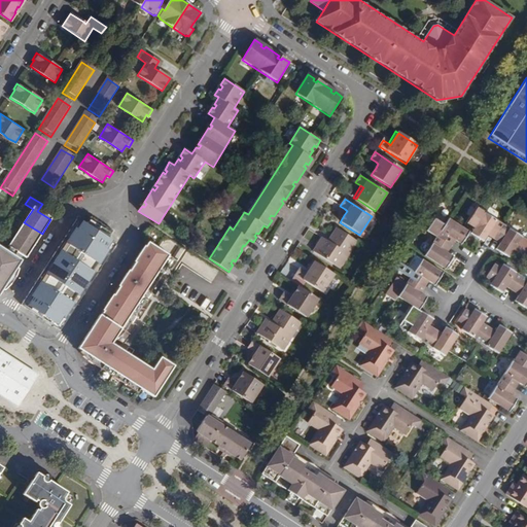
[(493,239),(502,224),(484,213),(477,208),(470,218),(466,223),(475,229),(470,234),(482,241),(486,235),(493,239)]
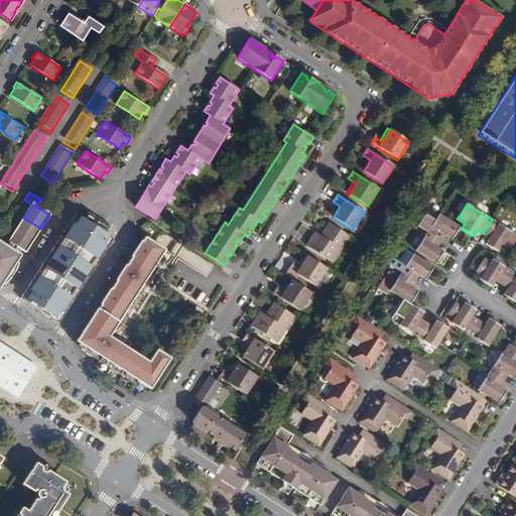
[(110,225),(89,212),(84,219),(76,214),(20,298),(35,308),(37,305),(45,311),(44,313),(58,323),(114,238),(105,233),(110,225)]
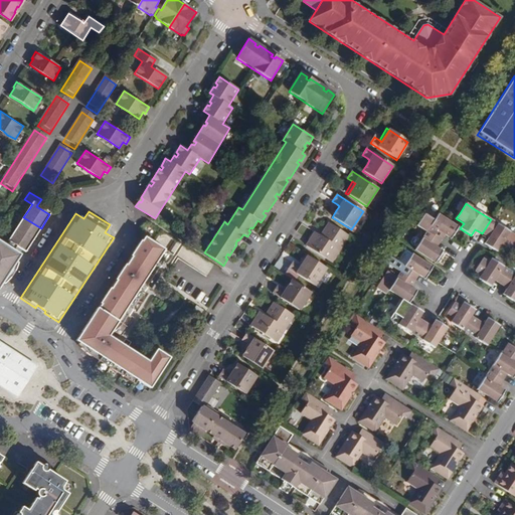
[(416,225),(425,231),(440,241),(444,234),(451,238),(458,227),(438,213),(434,220),(423,214),(416,225)]
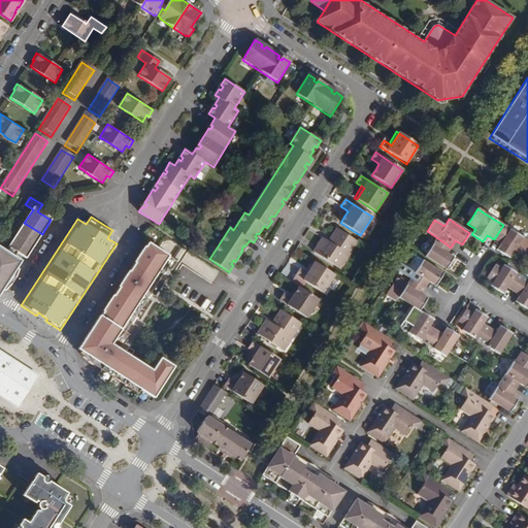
[(24,223),(17,235),(34,246),(42,234),(24,223)]
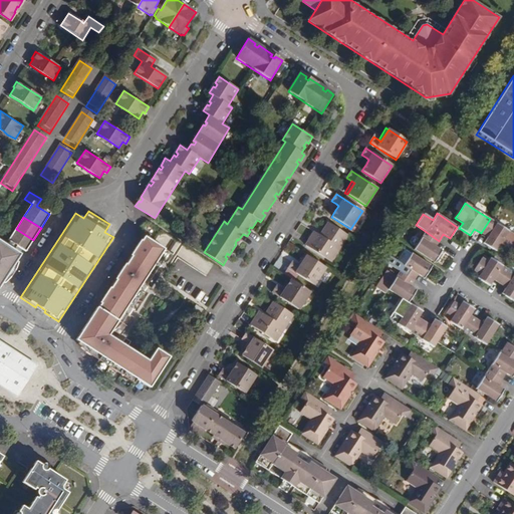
[(490,219),(481,233),(487,237),(483,244),(495,251),(499,244),(508,250),(513,241),(513,229),(512,228),(510,229),(508,231),(490,219)]
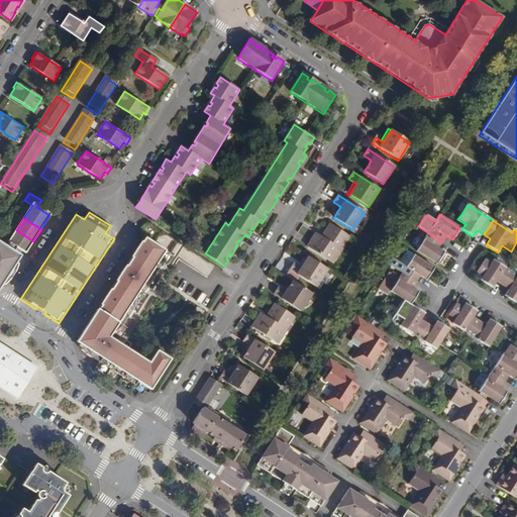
[(348,236),(329,224),(324,233),(325,233),(322,237),(316,233),(307,247),(326,260),(330,253),(335,256),(348,236)]
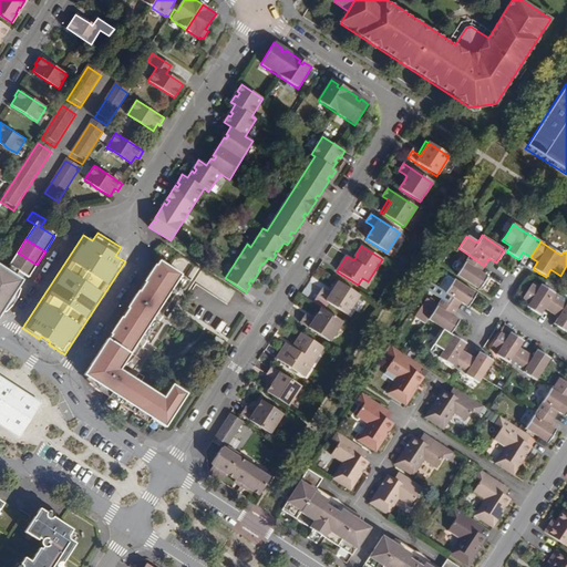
[(27,279),(37,265),(18,253),(8,267),(9,268),(18,274),(27,279)]
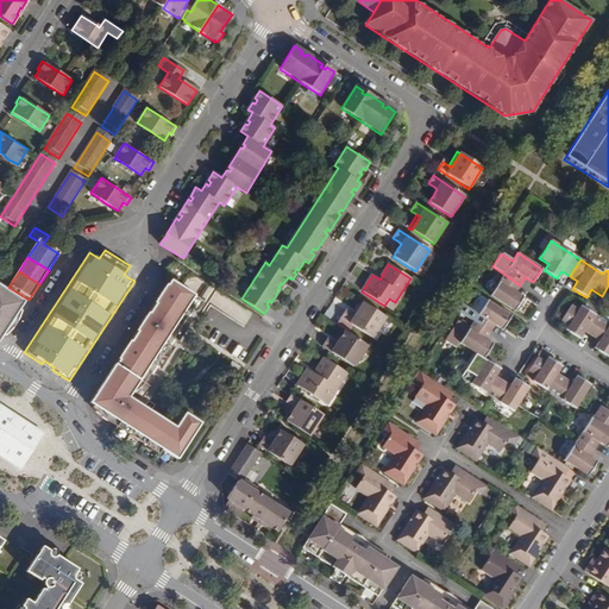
[(520,286),(503,274),(490,295),(514,311),(522,296),(515,292),(520,286)]
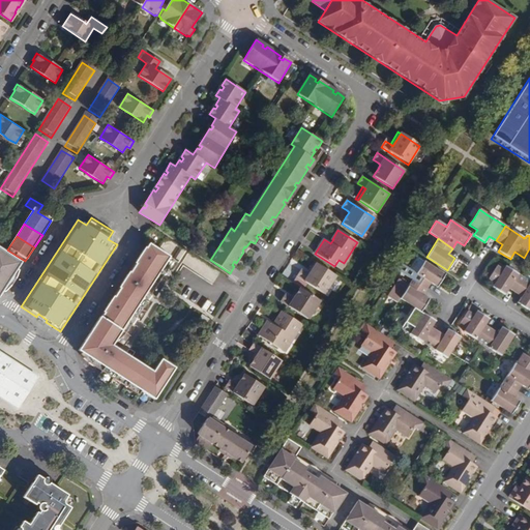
[(173,262),(147,244),(78,351),(81,353),(79,357),(95,366),(97,363),(105,369),(102,372),(139,395),(141,391),(154,401),(174,369),(162,360),(154,371),(152,374),(111,347),(113,344),(115,341),(118,343),(121,342),(173,262)]
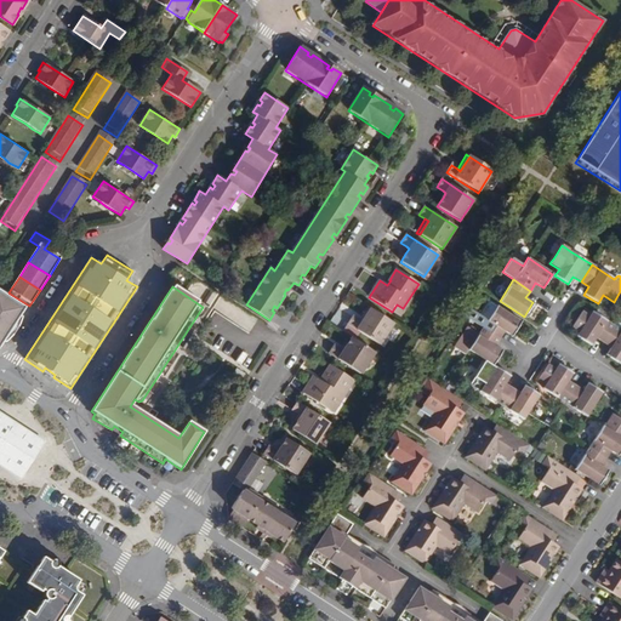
[(0,346),(9,335),(5,332),(12,323),(15,324),(24,309),(16,303),(7,298),(0,292),(0,346)]
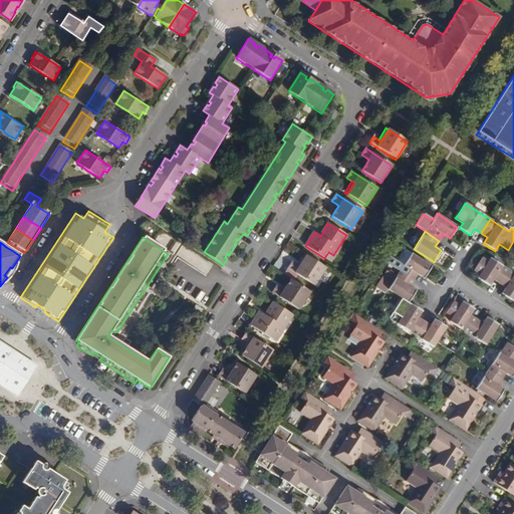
[(16,248),(8,243),(6,247),(13,251),(16,248)]
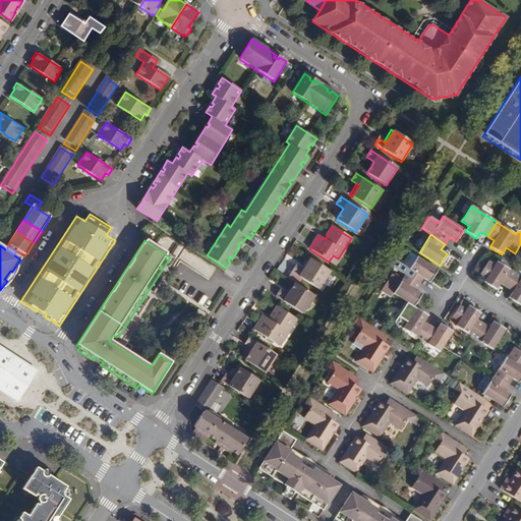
[(329,262),(335,265),(338,258),(333,255),(329,262)]
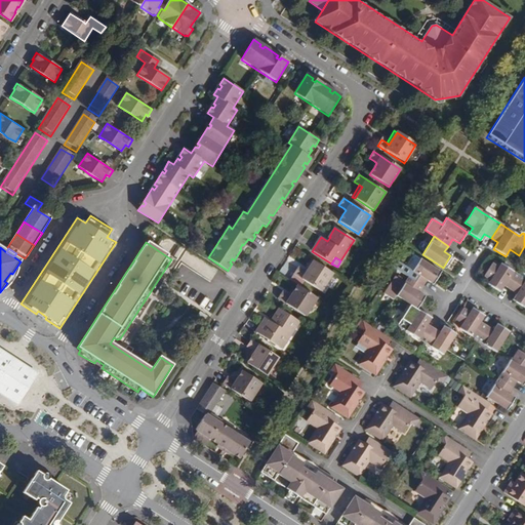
[(407,277),(421,286),(426,280),(432,284),(440,272),(419,258),(407,277)]
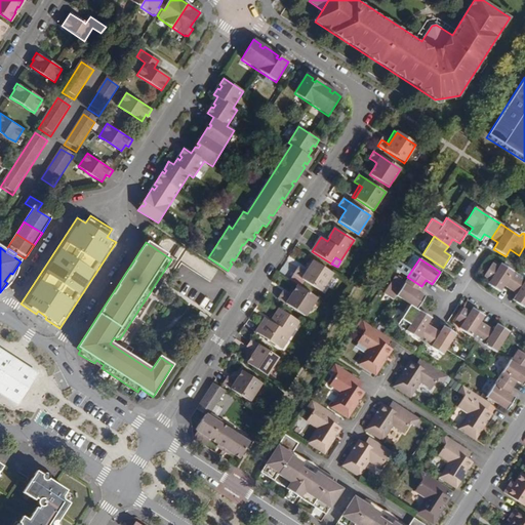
[(314,261),(312,260),(305,271),(307,273),(314,261)]
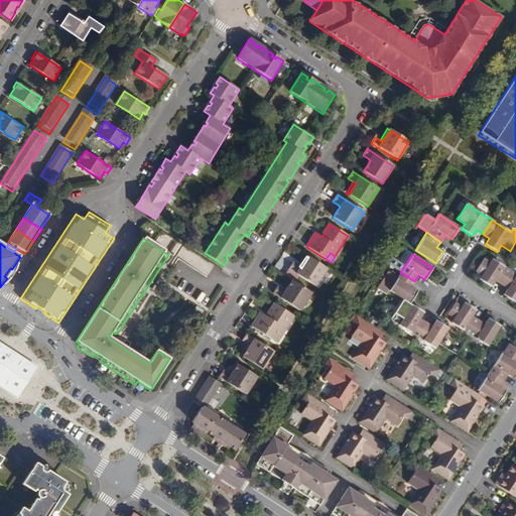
[(327,269),(308,257),(301,268),(299,266),(293,262),(288,270),(315,287),(327,269)]
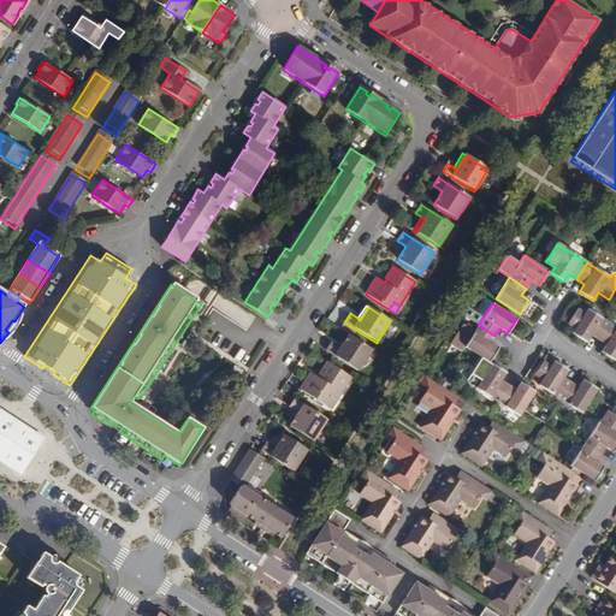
[(597,341),(608,324),(587,309),(585,313),(578,308),(567,325),(574,330),(572,333),(585,343),(590,336),(597,341)]
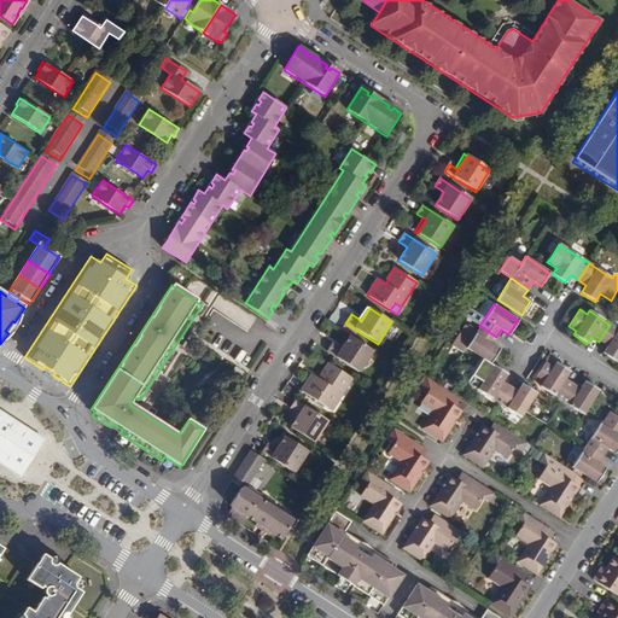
[(617,324),(612,320),(610,325),(599,342),(607,347),(602,354),(616,363),(617,360),(617,324)]
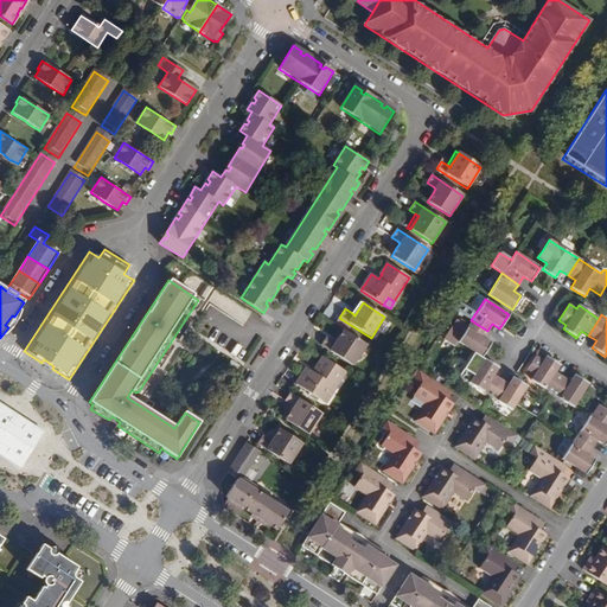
[(8,327),(10,328),(17,318),(14,317),(12,315),(5,325),(8,327)]
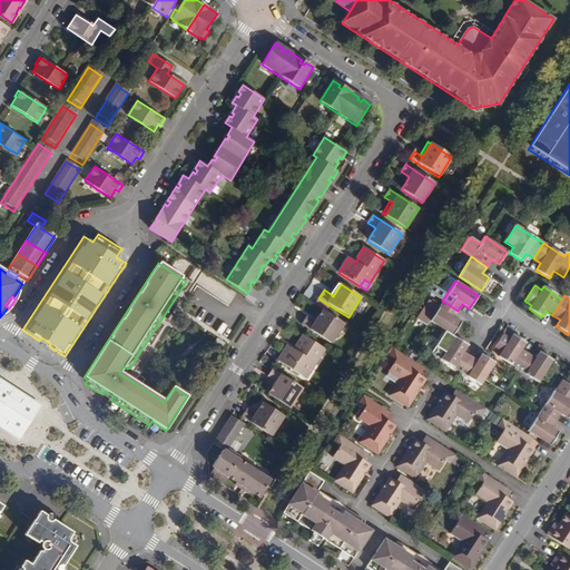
[(425,326),(430,321),(439,306),(428,300),(415,320),(425,326)]
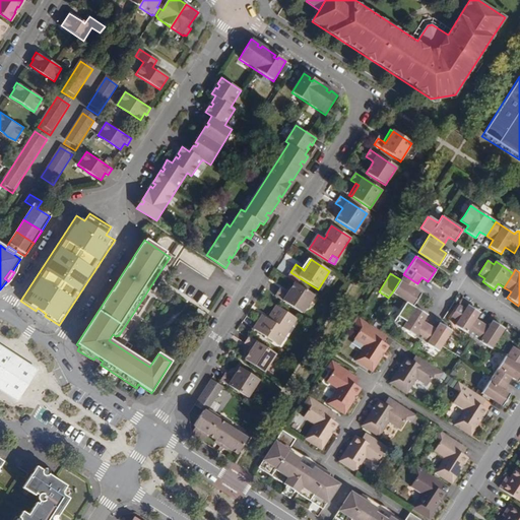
[(400,279),(392,293),(412,306),(420,294),(413,289),(417,283),(403,274),(400,279)]
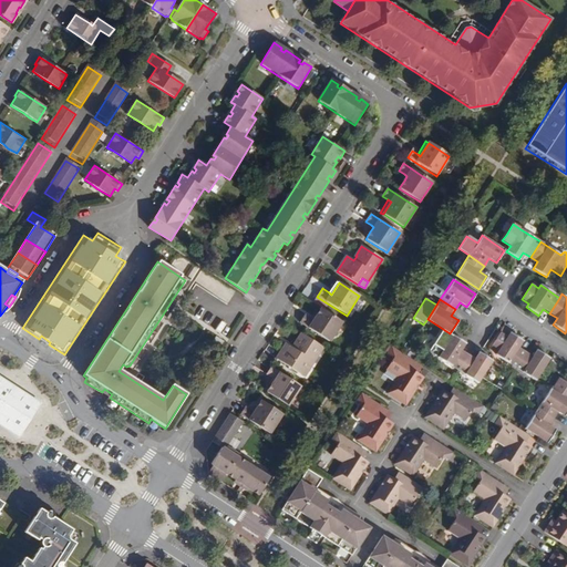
[(341,322),(321,310),(317,318),(313,322),(311,320),(305,317),(300,323),(329,342),(341,322)]
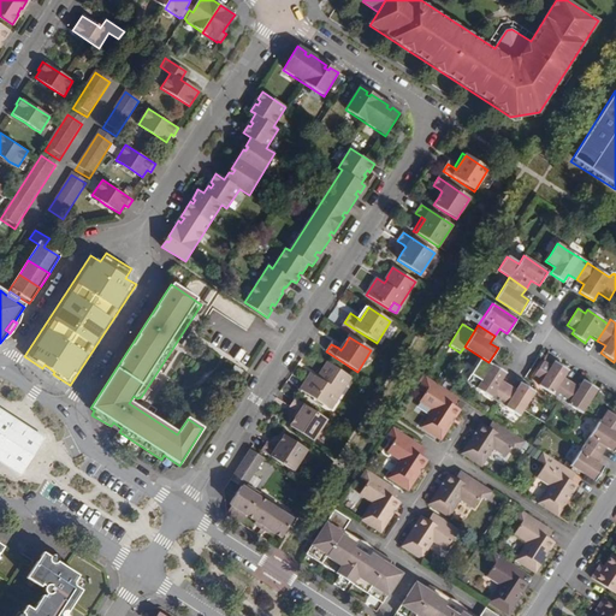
[(558,400),(569,383),(562,378),(567,371),(554,361),(551,366),(543,361),(532,378),(540,383),(538,385),(558,400)]
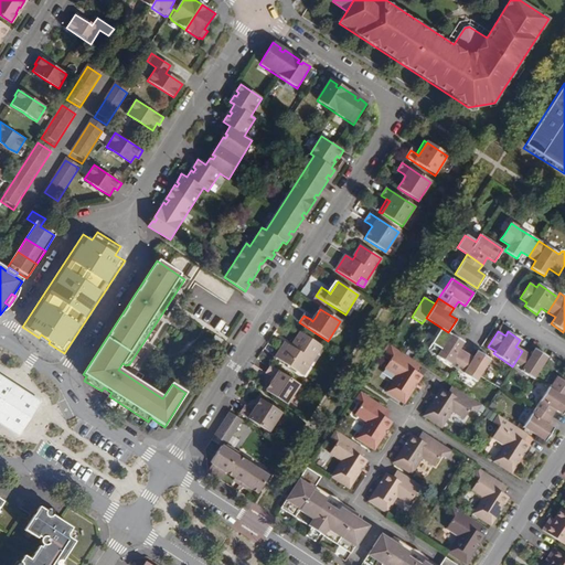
[(322,348),(301,333),(295,343),(296,344),(294,349),(286,343),(276,359),(297,373),(300,366),(308,370),(322,348)]
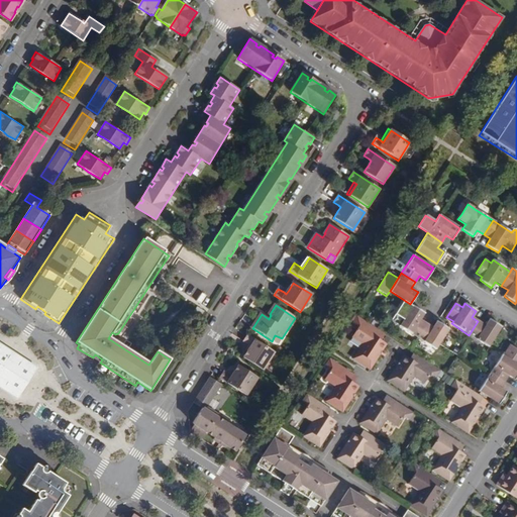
[(401,327),(416,337),(426,323),(420,319),(424,313),(412,305),(407,312),(401,309),(393,321),(401,327)]
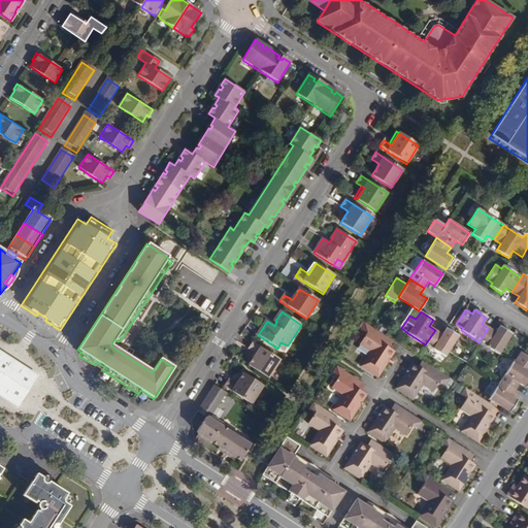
[(208,320),(201,316),(197,323),(204,327),(208,320)]
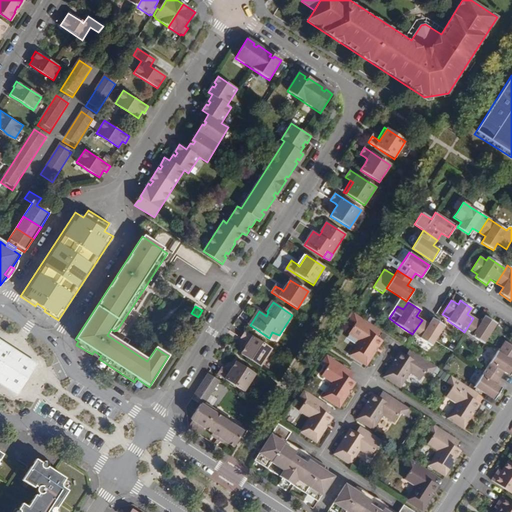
[(375,328),(354,314),(351,321),(356,324),(350,335),(359,341),(350,355),(367,366),(383,341),(377,337),(371,333),(375,328)]
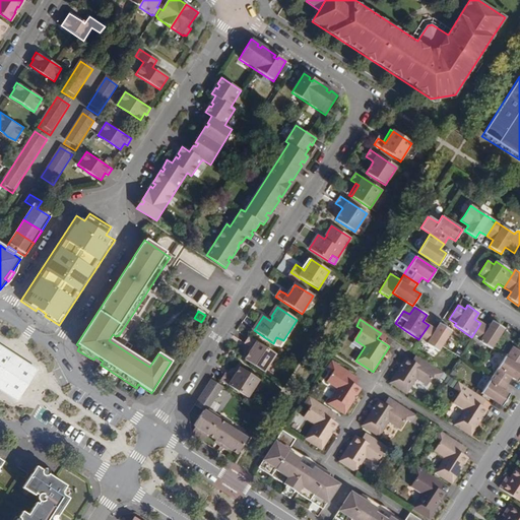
[(488,327),(480,323),(471,337),(491,349),(503,329),(492,321),(488,327)]
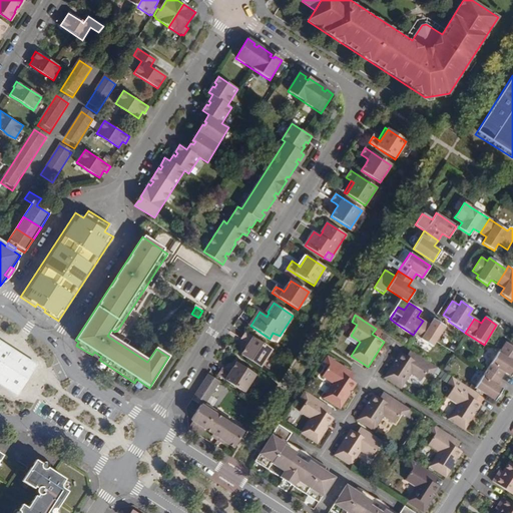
[(423,321),(413,335),(432,347),(445,326),(433,319),(429,325),(423,321)]
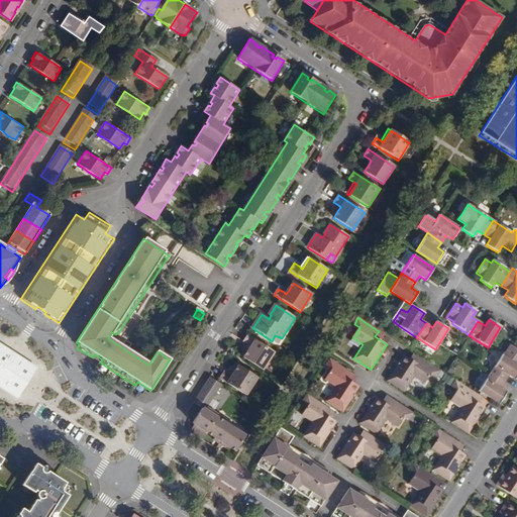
[(379,331),(375,336),(381,340),(385,334),(379,331)]
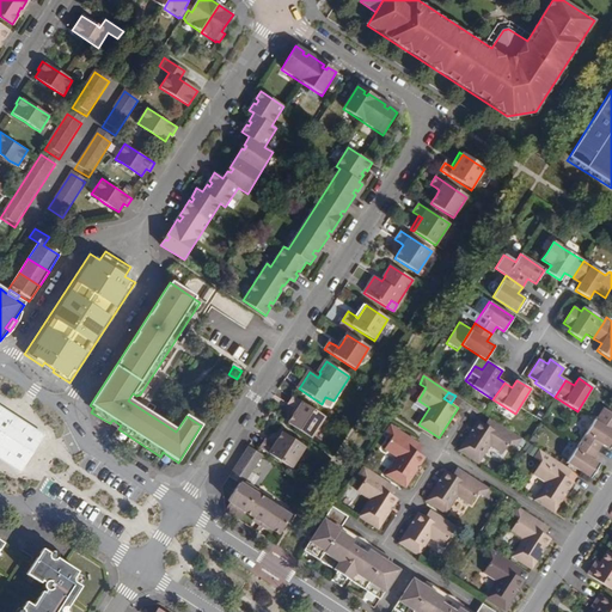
[(178,428),(130,397),(128,401),(176,432),(178,428)]
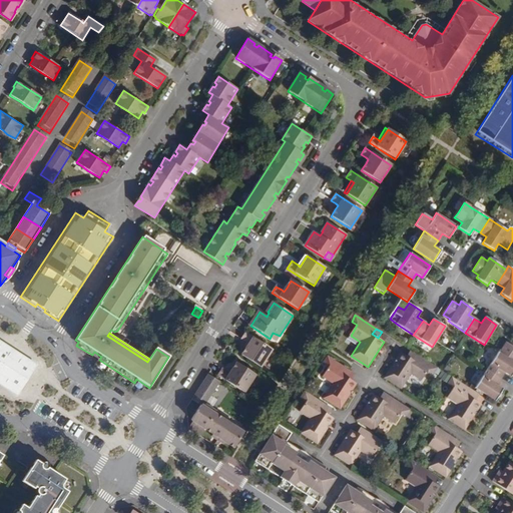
[(272,350),(245,333),(240,340),(246,343),(248,345),(245,349),(240,357),(259,369),(272,350)]
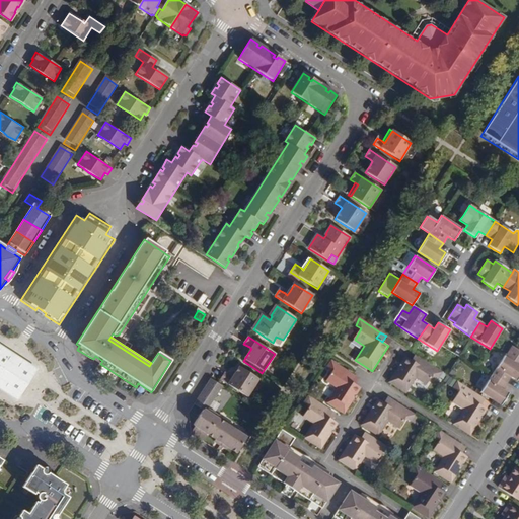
[(279,347),(283,340),(276,337),(273,343),(279,347)]
